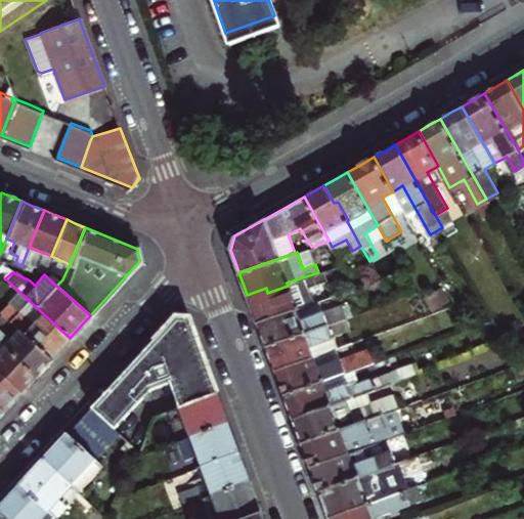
[(256,321),(312,301),(314,300),(309,287),(322,283),(318,272),(287,283),(288,286),(267,293),(266,288),(247,295),(252,308),(256,321)]
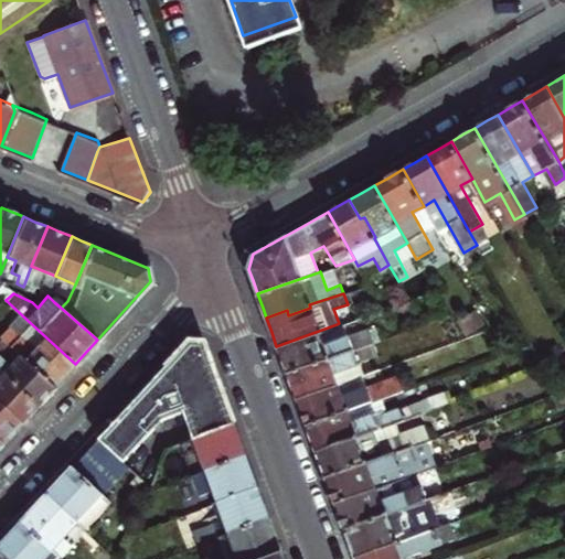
[(61,308),(67,301),(62,294),(54,302),(61,308)]
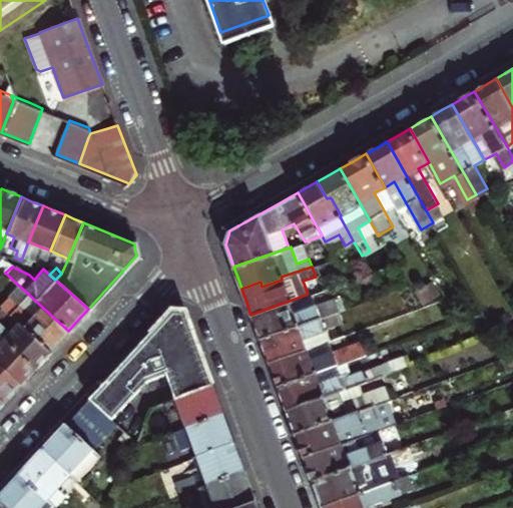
[(0,306),(5,311),(49,351),(56,343),(68,331),(20,287),(10,297),(0,288),(0,306)]
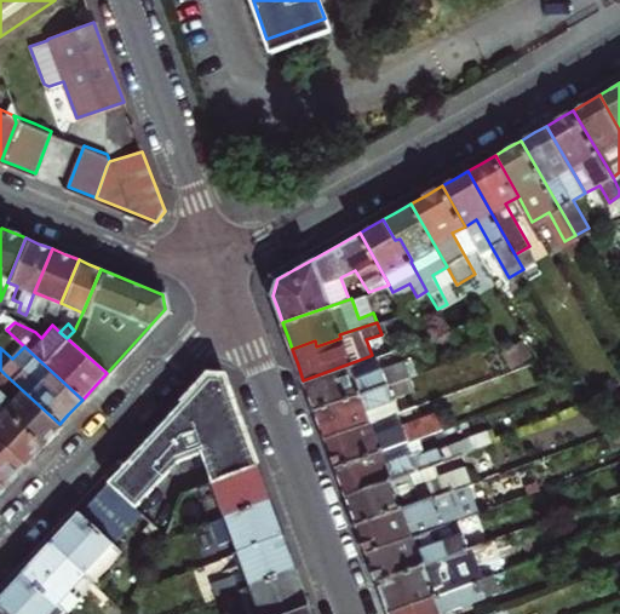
[(375,372),(369,356),(303,380),(309,394),(314,408),(385,382),(408,374),(403,361),(375,372)]
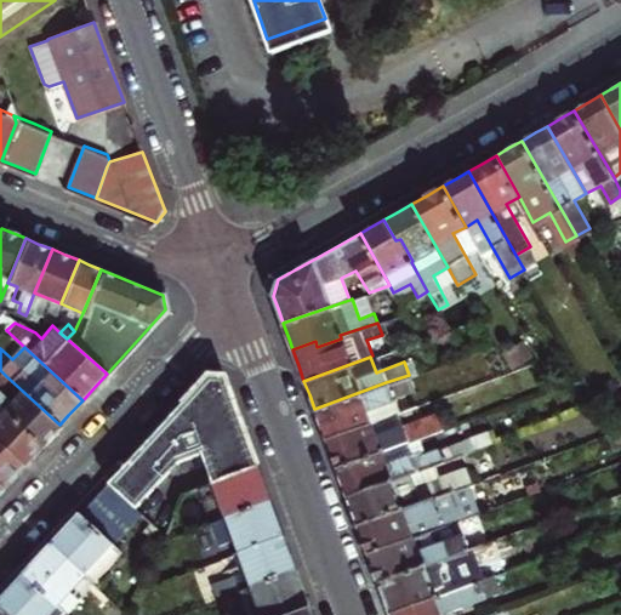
[(209,371),(180,403),(198,450),(210,482),(256,465),(243,430),(223,376),(209,371)]
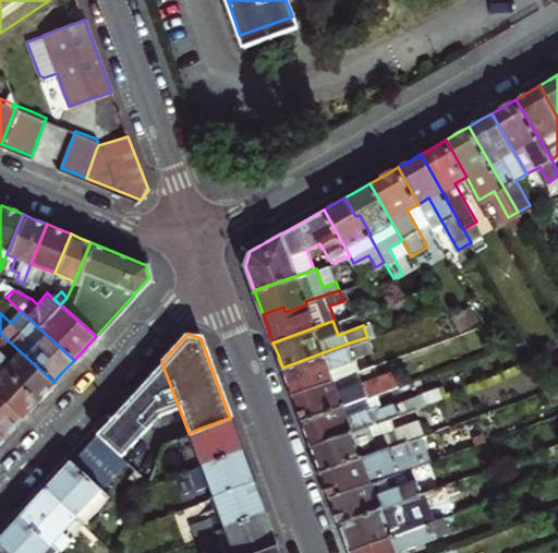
[(5,338),(0,345),(0,364),(37,399),(47,389),(53,382),(5,338)]
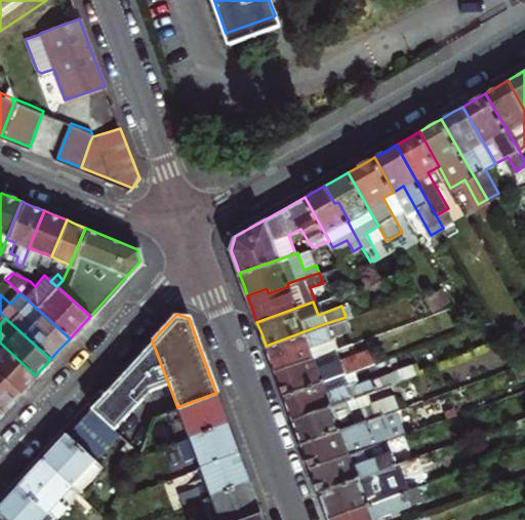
[(275,370),(312,356),(308,346),(331,337),(326,323),(266,346),(270,358),(275,370)]
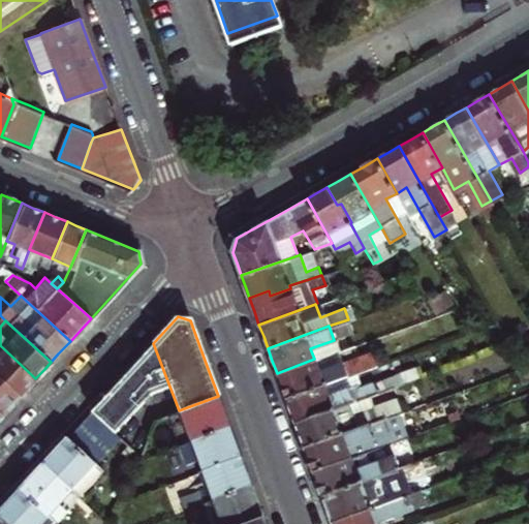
[(168,383),(153,343),(125,373),(89,411),(113,432),(149,392),(168,383)]
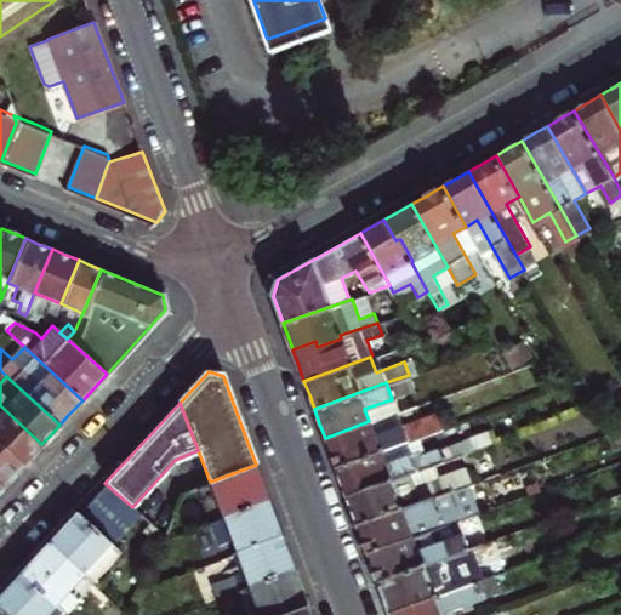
[(0,438),(26,462),(32,455),(41,444),(0,405),(0,438)]
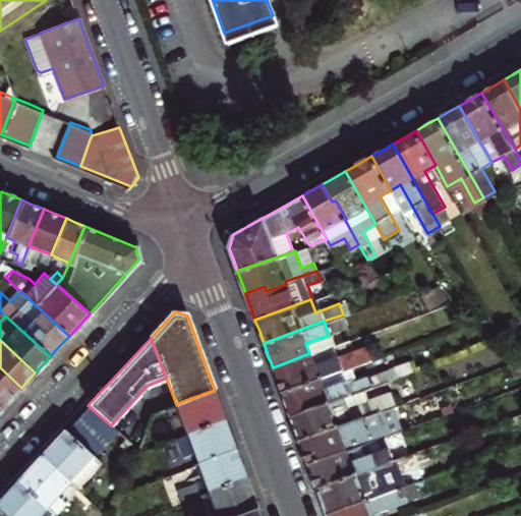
[(281,391),(337,370),(356,363),(352,351),(313,365),(309,353),(273,367),(277,379),(281,391)]
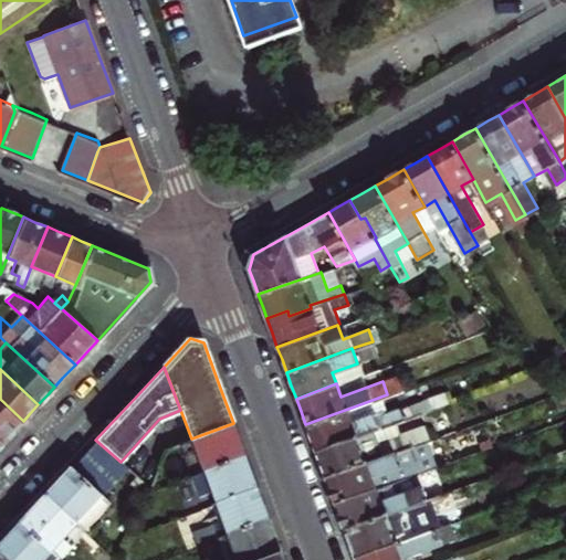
[(0,440),(2,443),(13,432),(23,421),(0,399),(0,440)]
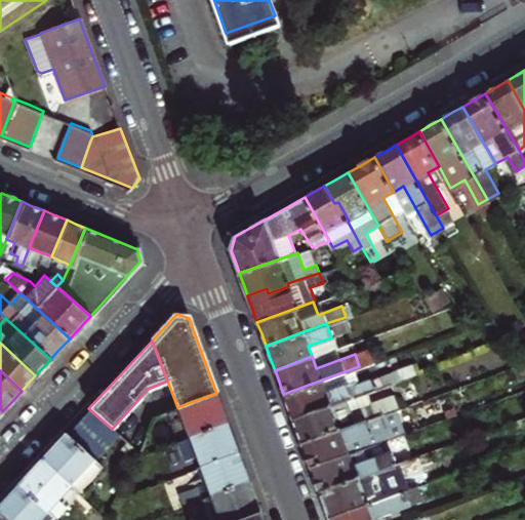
[(292,420),(355,396),(353,389),(358,387),(355,381),(342,385),(339,373),(283,394),(285,398),(287,405),(292,420)]
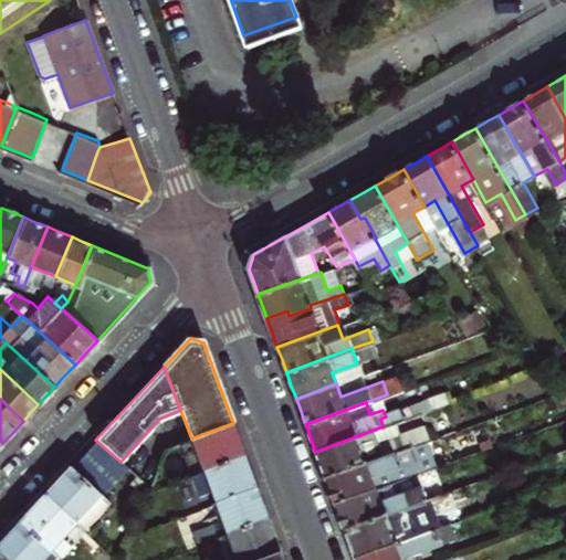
[(395,422),(383,426),(315,452),(320,464),(324,477),(411,445),(431,439),(427,425),(399,435),(395,422)]
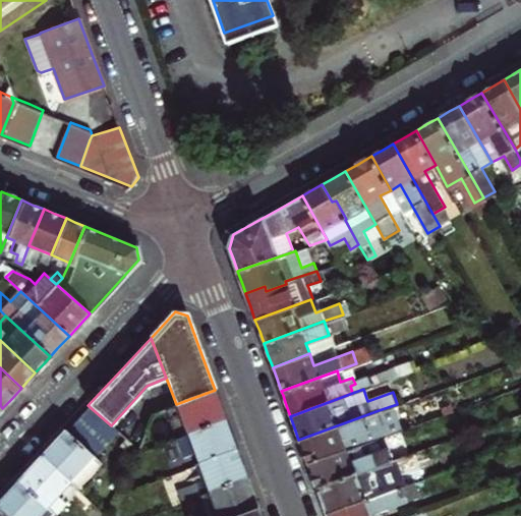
[(176,404),(187,434),(226,419),(221,406),(215,390),(176,404)]
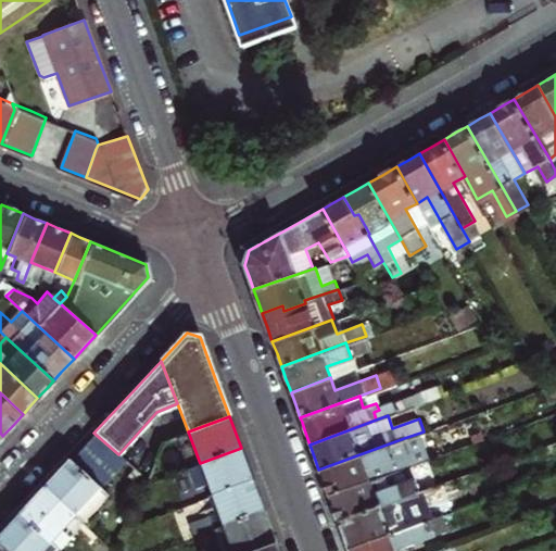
[(125,460),(93,433),(67,461),(45,486),(74,513),(125,460)]
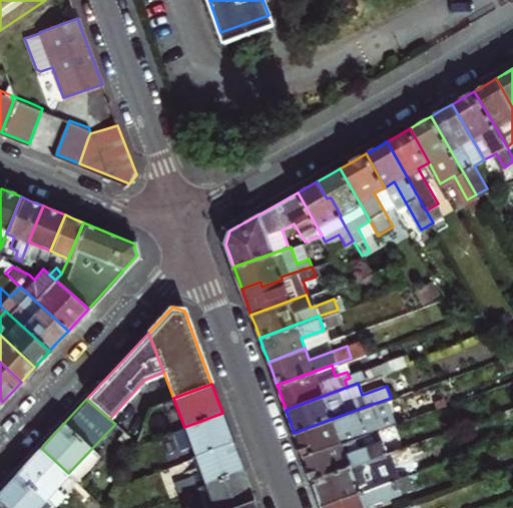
[(303,456),(373,431),(369,421),(378,418),(373,404),(294,433),(299,444),(303,456)]
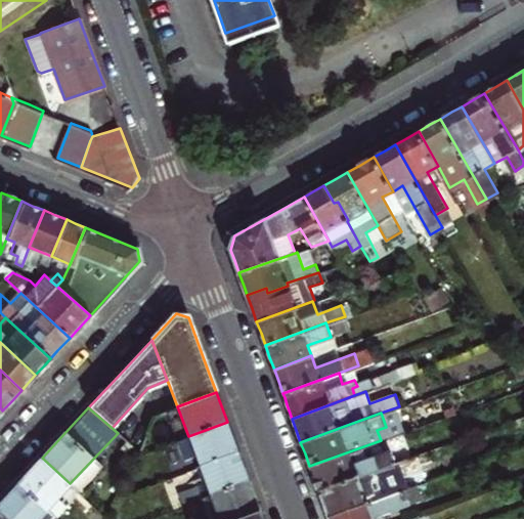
[(197,465),(199,465),(236,450),(231,435),(227,422),(188,436),(174,441),(181,460),(192,456),(197,465)]
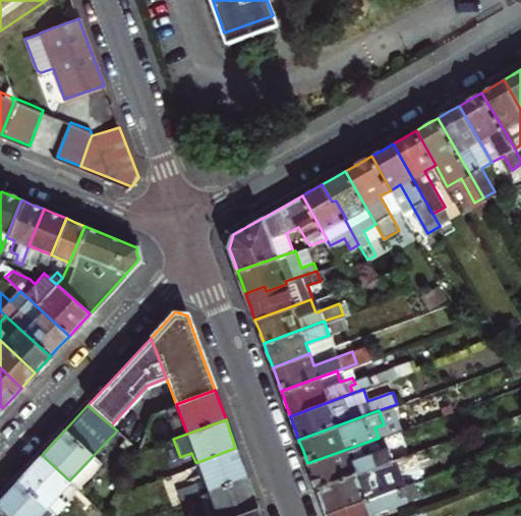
[(383,449),(379,438),(307,463),(311,475),(316,488),(378,465),(391,460),(386,448),(383,449)]
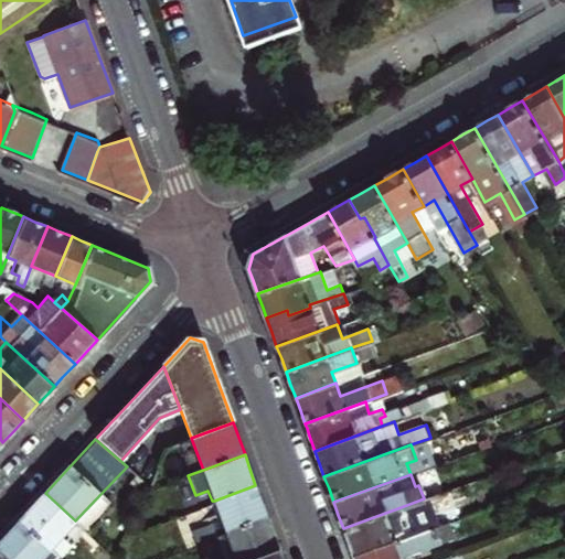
[(214,501),(227,534),(267,518),(262,502),(255,485),(214,501)]
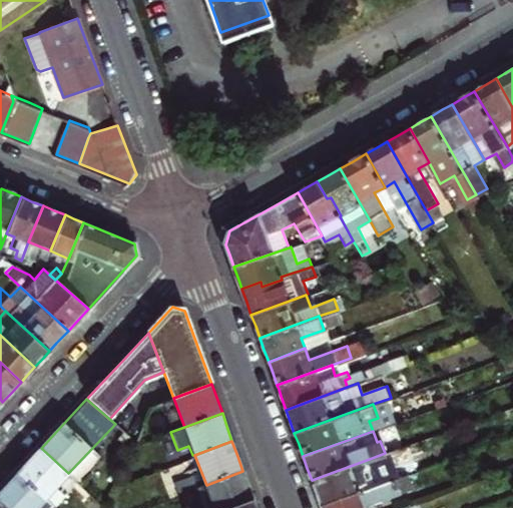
[(45,498),(68,473),(41,448),(30,459),(18,473),(45,498)]
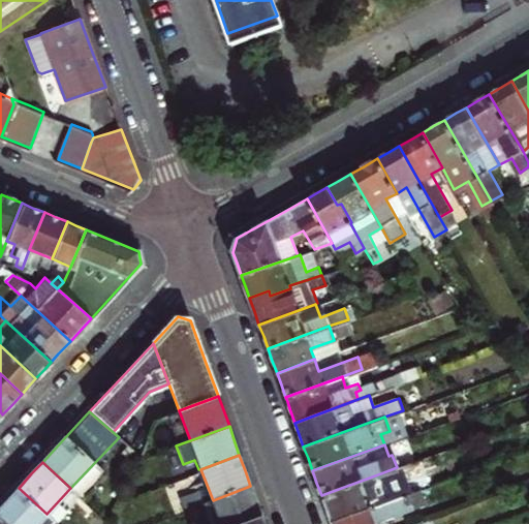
[(387,484),(403,478),(399,467),(397,467),(383,472),(387,484)]
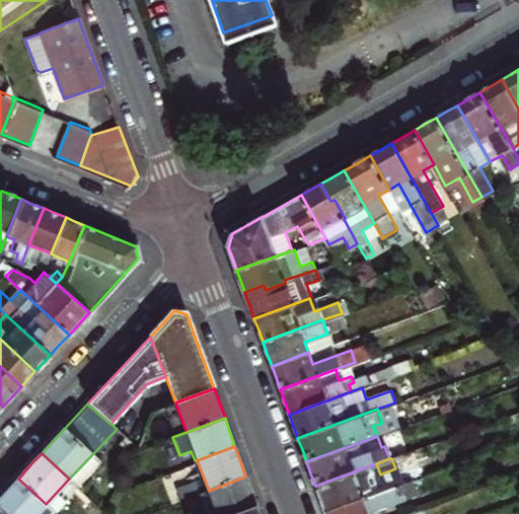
[(319,498),(324,512),(394,486),(392,480),(398,478),(395,468),(380,474),(376,463),(315,486),(319,498)]
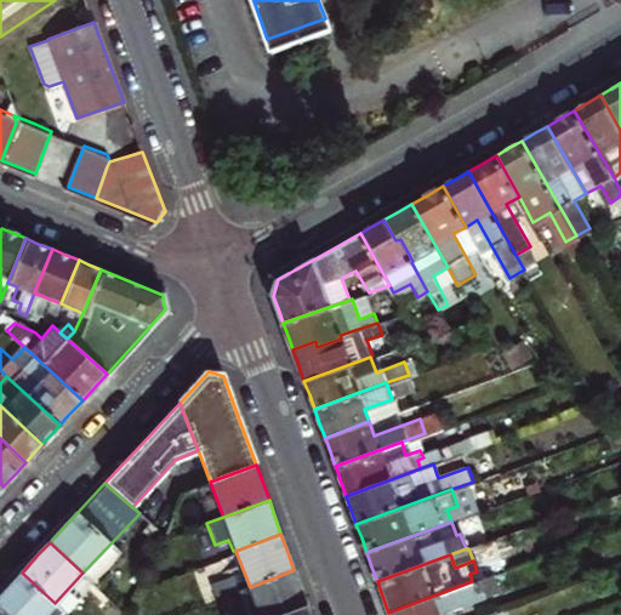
[(294,570),(250,587),(260,614),(279,614),(307,605),(301,590),(294,570)]
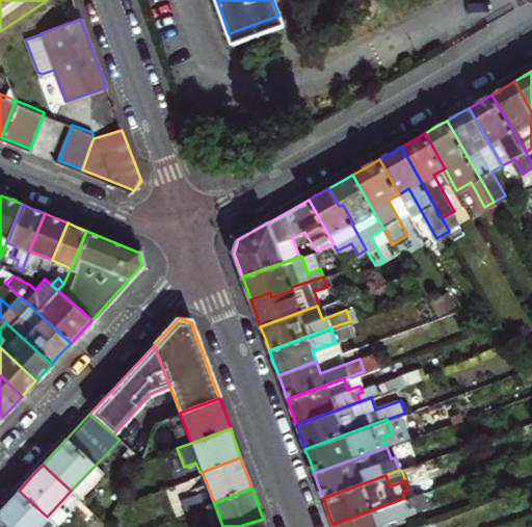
[(7,503),(0,509),(0,519),(8,526),(57,526),(47,517),(19,491),(7,503)]
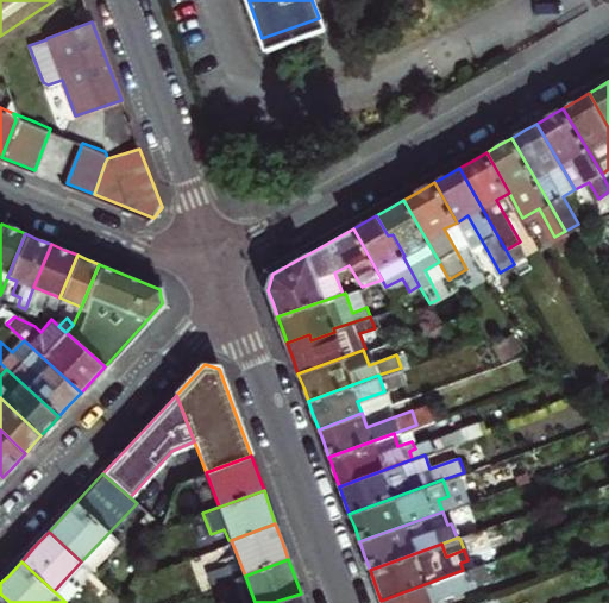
[(431,602),(429,601),(488,580),(482,564),(463,570),(381,601),(381,602),(431,602)]
